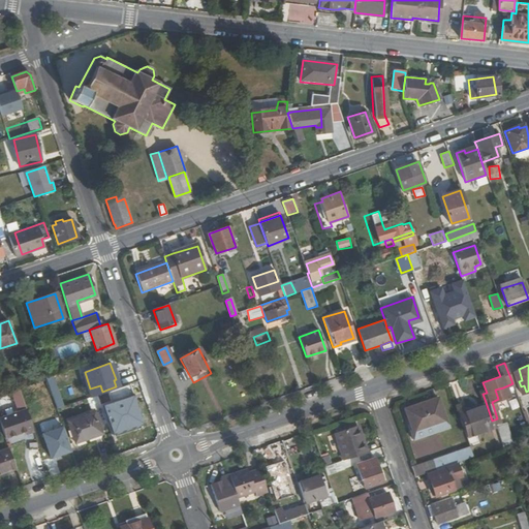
[(97,394),(111,433),(141,423),(128,383),(116,386),(107,390),(97,394)]
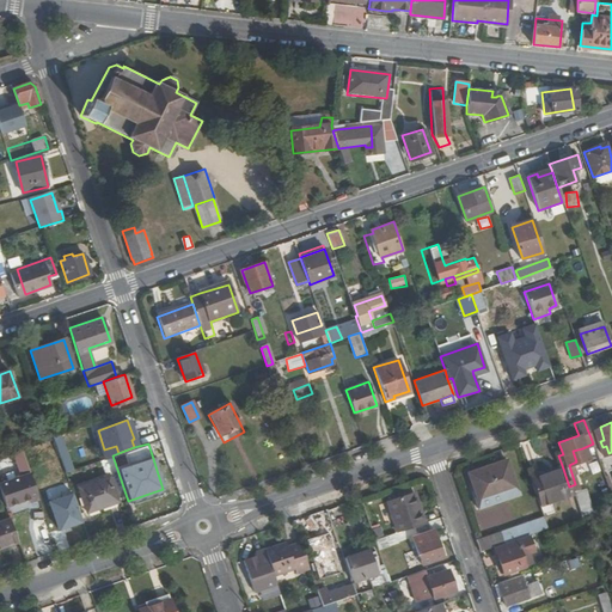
[(0,481),(0,487),(5,502),(30,494),(24,475),(31,472),(23,448),(0,457),(0,464),(16,459),(22,475),(16,477),(13,470),(2,473),(5,479),(0,481)]
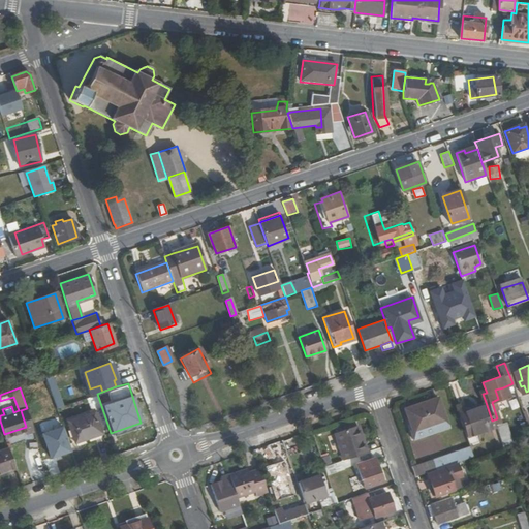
[(495,390),(498,399),(505,397),(503,387),(495,390)]
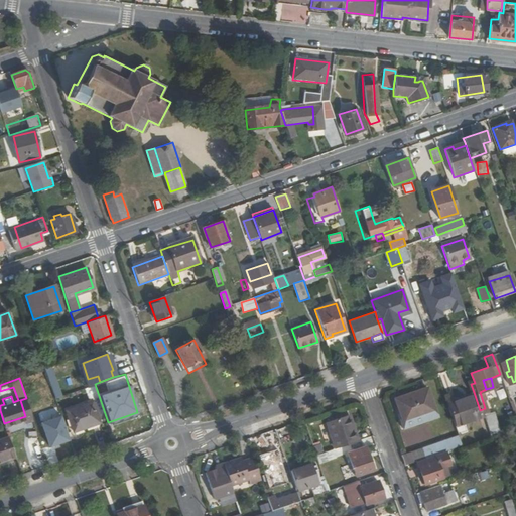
[(393,399),(400,419),(418,413),(420,416),(433,411),(425,388),(393,399)]
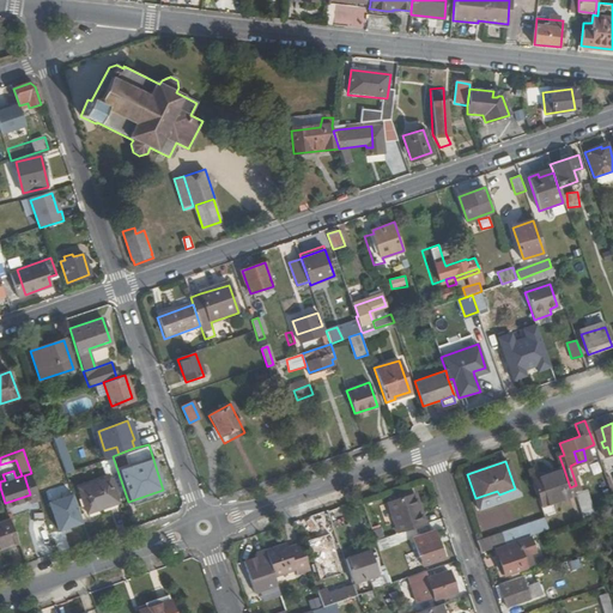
[(529,478),(539,507),(542,516),(553,513),(551,502),(572,495),(570,487),(563,466),(529,478)]
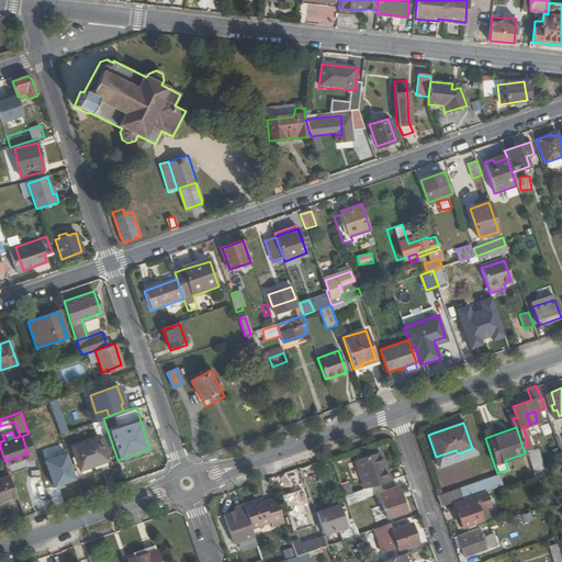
[(70,447),(79,470),(107,460),(99,437),(70,447)]
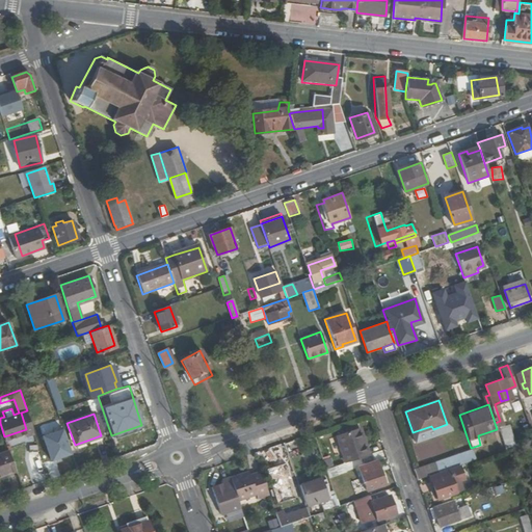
[(504,443),(514,442),(511,424),(501,426),(504,443)]
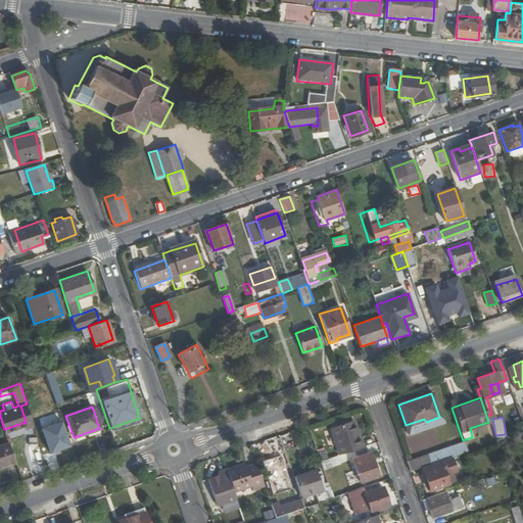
[(424,419),(406,425),(407,429),(426,422),(424,419)]
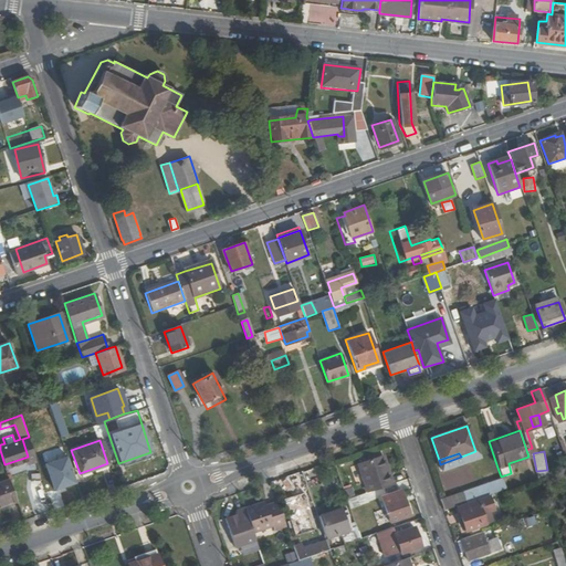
[(358,463),(368,492),(392,484),(390,475),(388,475),(381,456),(358,463)]
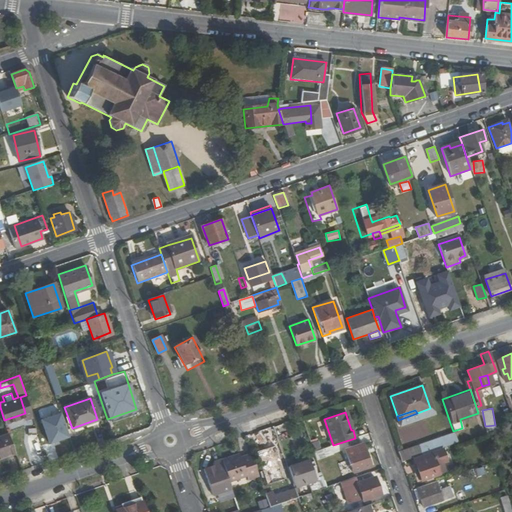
[(62,413),(41,419),(50,444),(70,437),(62,413)]
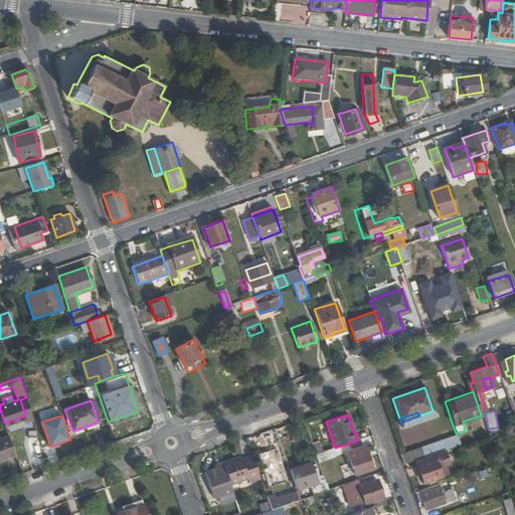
[(450,438),(419,447),(423,457),(444,451),(460,445),(456,434),(453,425),(447,427),(450,438)]
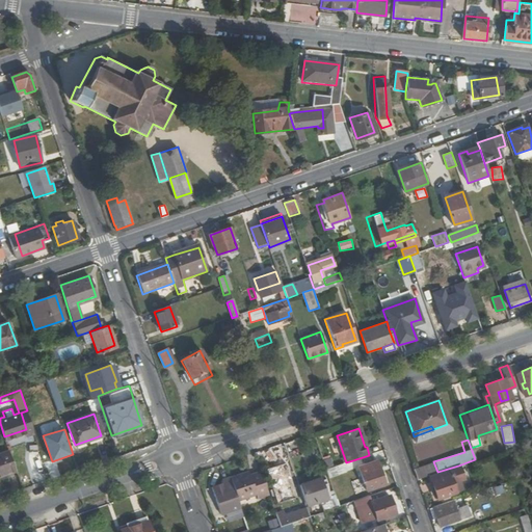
[(0,453),(0,473),(15,469),(9,450),(0,453)]
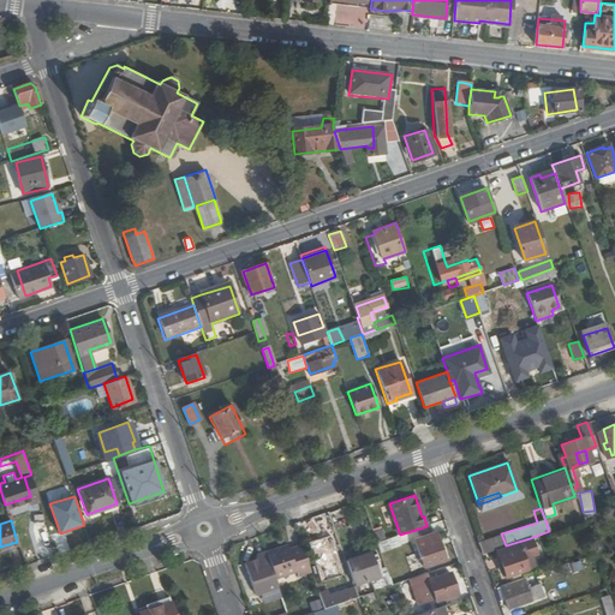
[(372,533),(376,543),(383,541),(380,531),(372,533)]
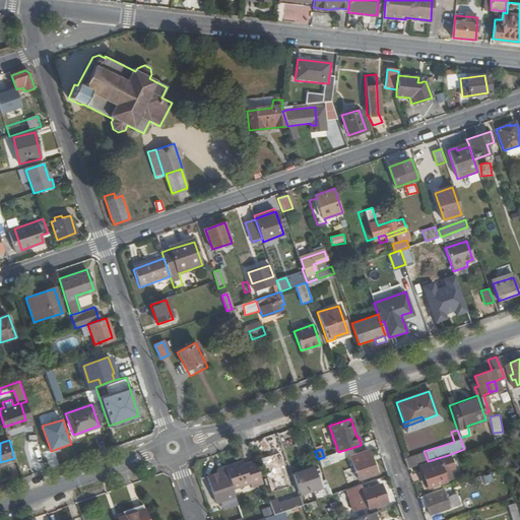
[(351,456),(359,478),(359,480),(377,474),(368,451),(351,456)]
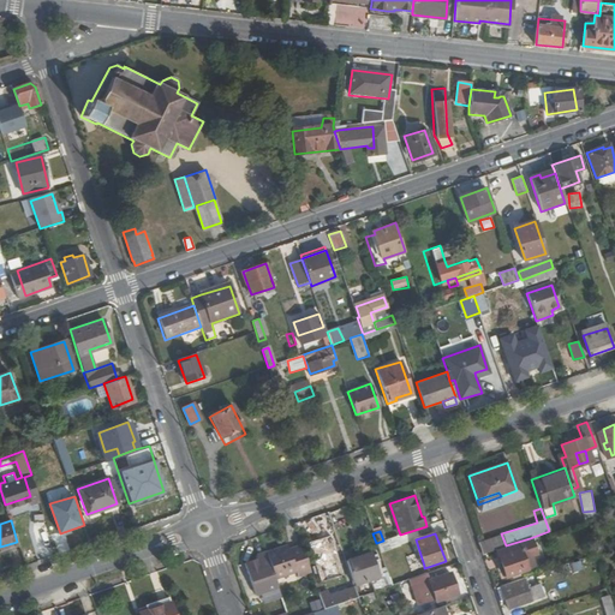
[(501,533),(477,543),(482,554),(496,549),(506,545),(501,533)]
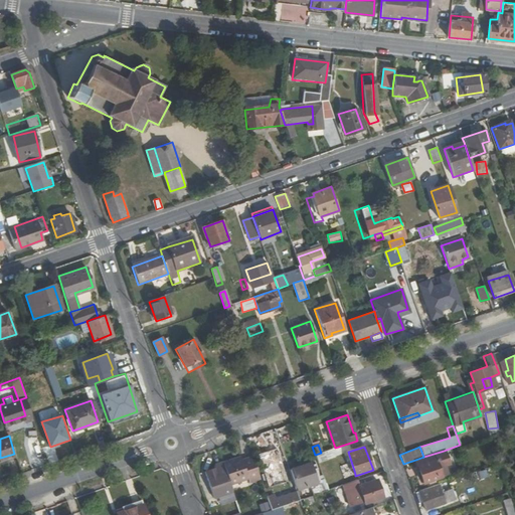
[(258,454),(269,486),(286,480),(275,448),(258,454)]
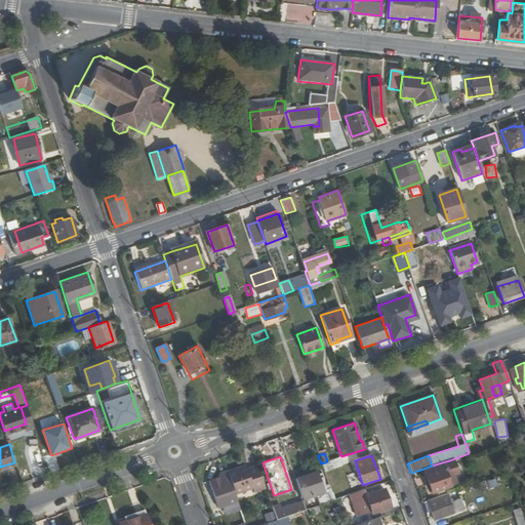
[(423,469),(432,493),(449,488),(446,478),(457,474),(452,459),(432,466),(423,469)]
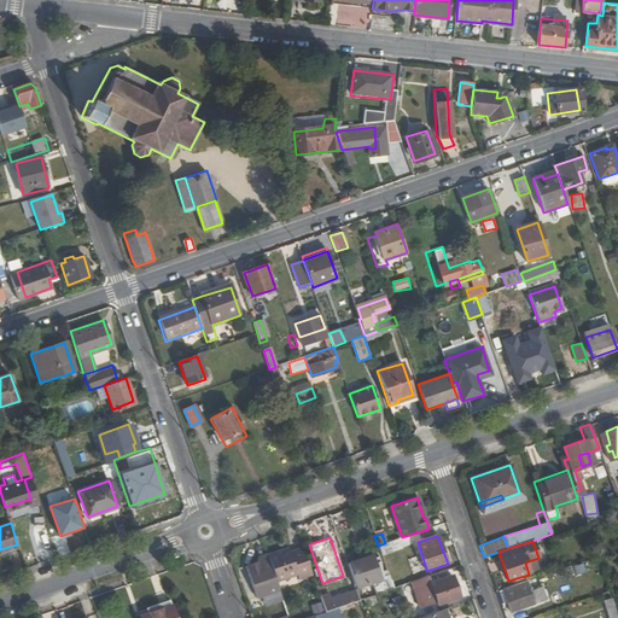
[(267,557),(275,582),(297,575),(299,578),(312,575),(303,548),(290,553),(289,548),(267,555),(267,557)]
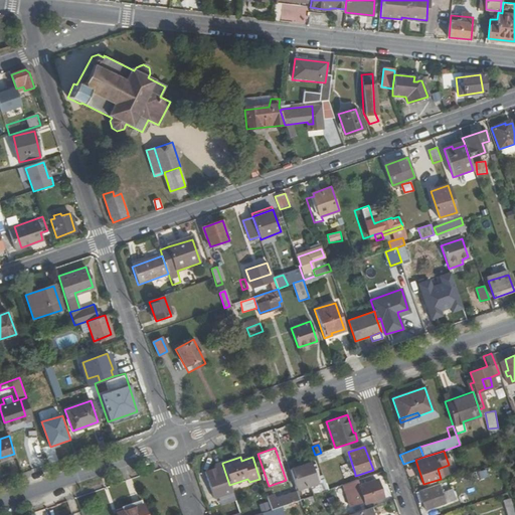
[(287,465),(295,489),(316,481),(308,458),(287,465)]
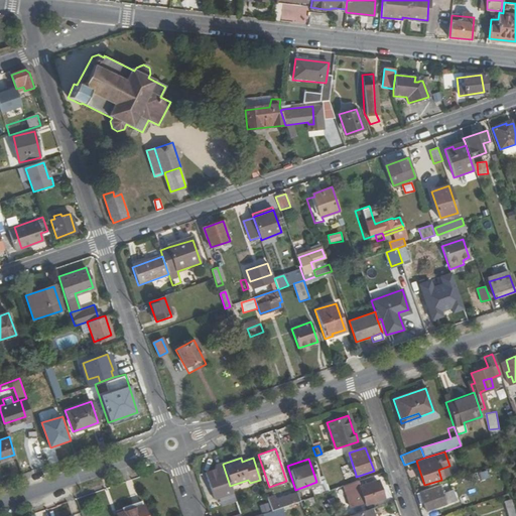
[(204,474),(213,500),(233,493),(230,486),(223,465),(215,467),(216,470),(204,474)]
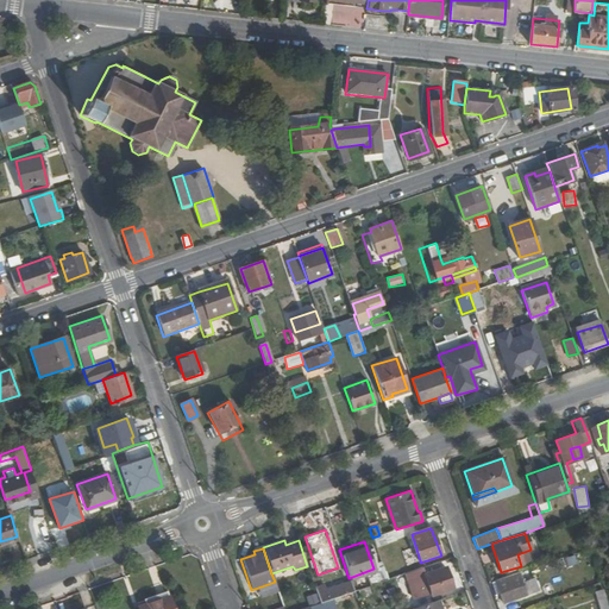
[(420,560),(402,567),(405,573),(409,572),(418,570),(422,567),(420,563),(420,560)]
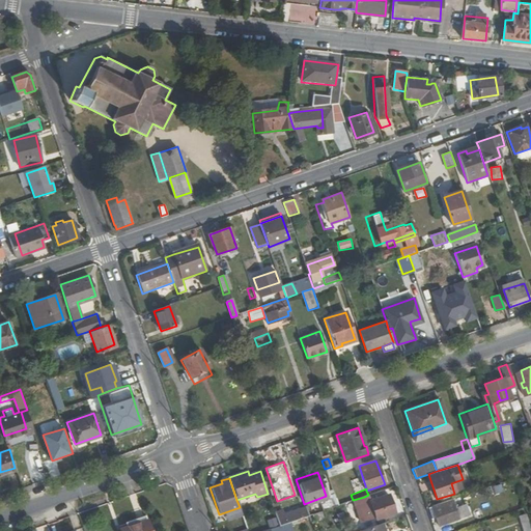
[(375,518),(375,520),(394,513),(388,495),(369,501),(368,495),(364,497),(357,499),(353,500),(361,523),(375,518)]
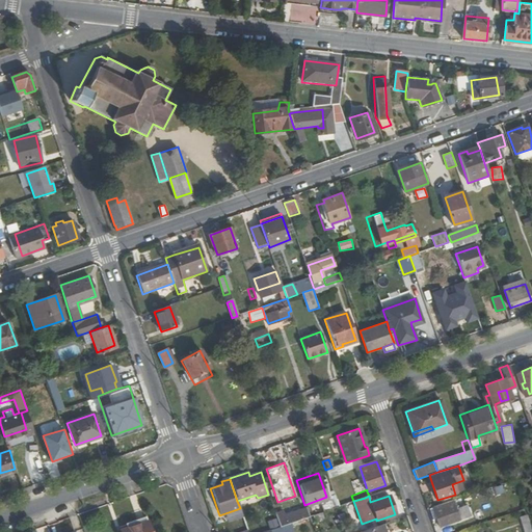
[(433,507),(440,527),(470,516),(467,505),(456,509),(453,500),(433,507)]
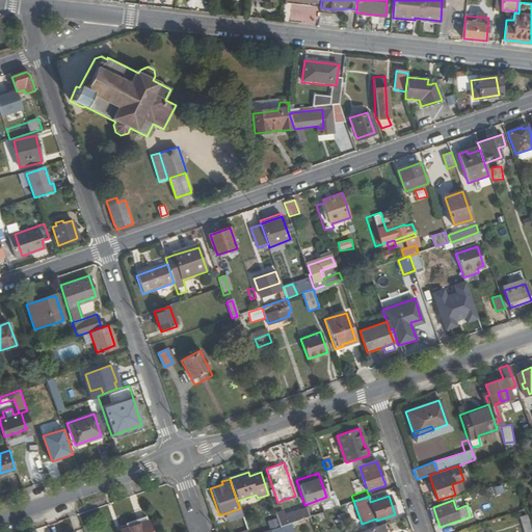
[(274,513),(280,527),(309,516),(306,508),(284,516),(282,510),(274,513)]
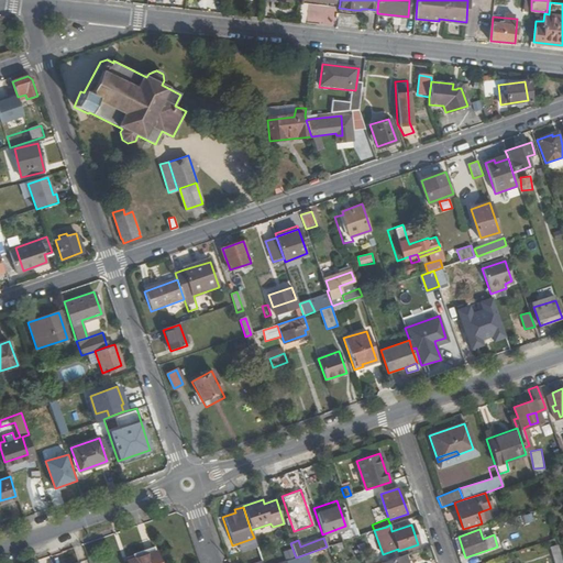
[(550,548),(554,562),(562,562),(558,545),(550,548)]
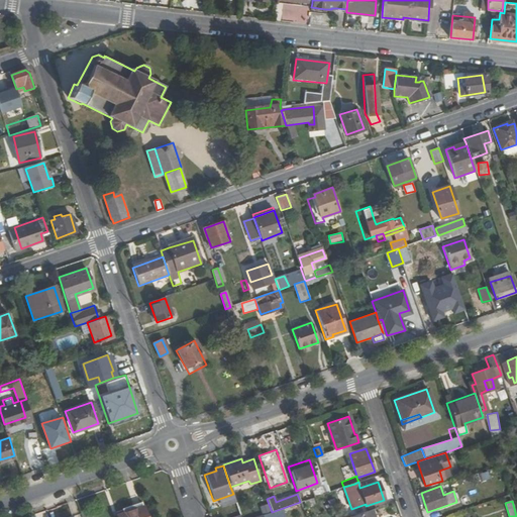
[(116,510),(117,516),(146,516),(142,502),(116,510)]
